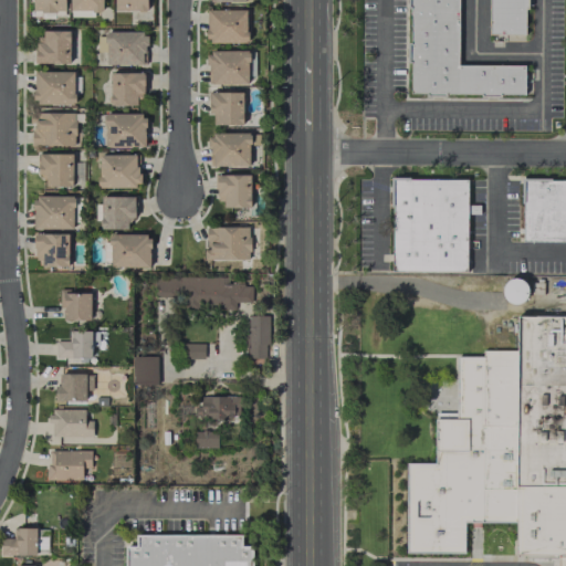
[(64,0),(32,0),(33,12),(65,11),(64,0)]
